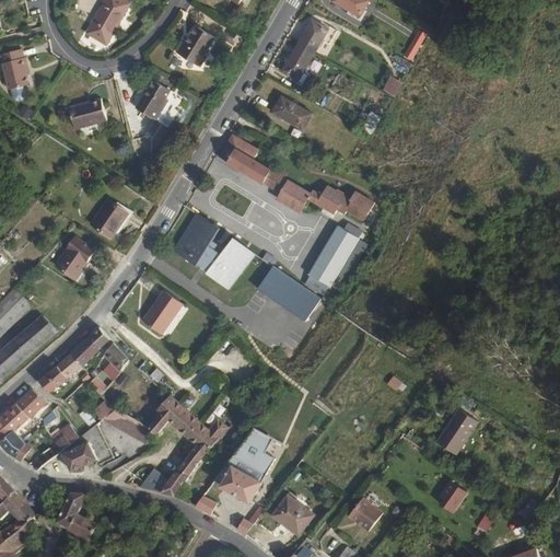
[(95,0),(81,23),(101,35),(121,0),(95,0)]
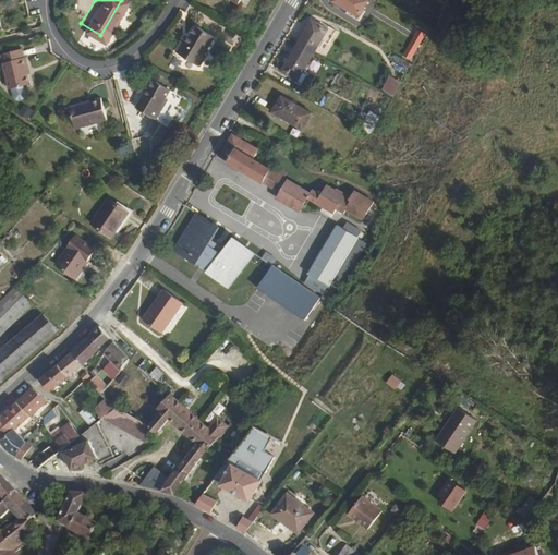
[(338,0),(361,13),(368,0),(338,0)]
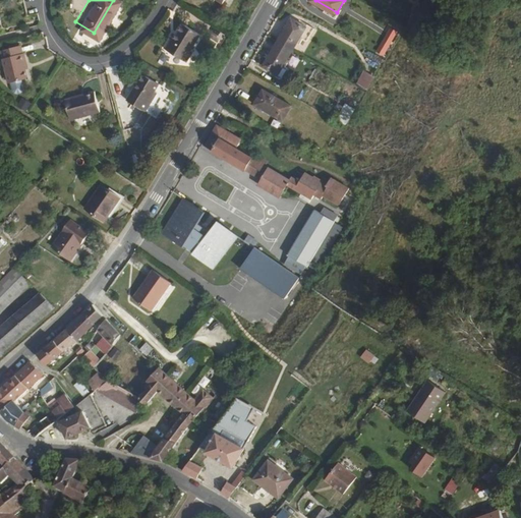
[(278,40),(294,49),(306,26),(292,17),(278,40)]
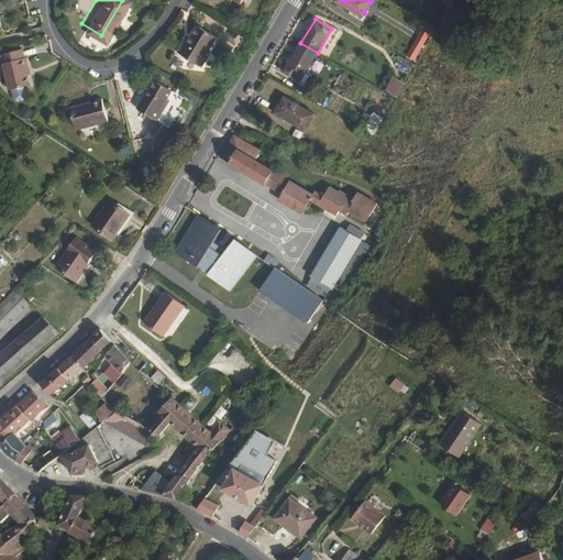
[(406,53),(417,58),(430,31),(419,25),(406,53)]
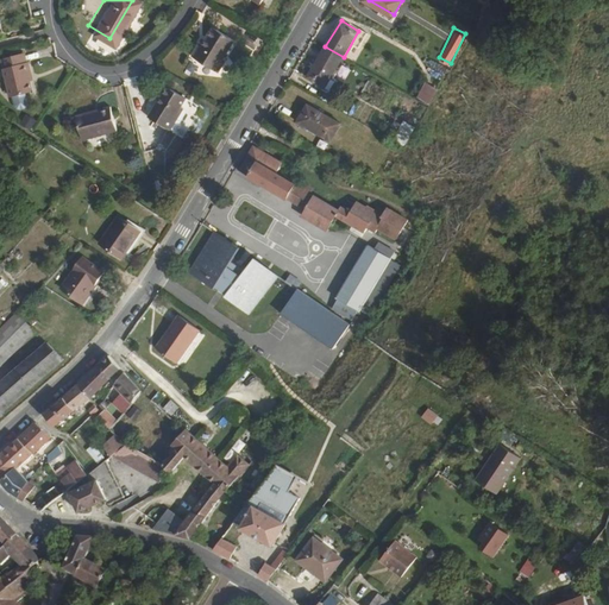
[(236,41),(214,29),(202,46),(200,44),(193,57),(219,73),(227,61),(225,58),(236,41)]
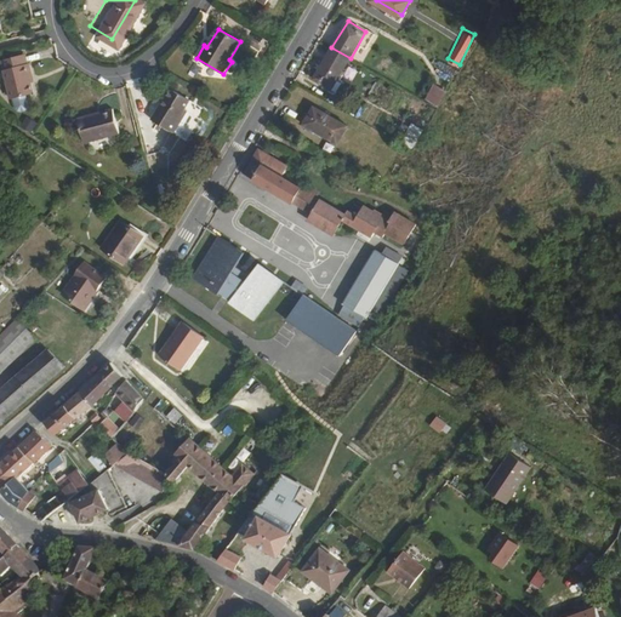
[(334,86),(351,58),(331,47),(315,75),(334,86)]
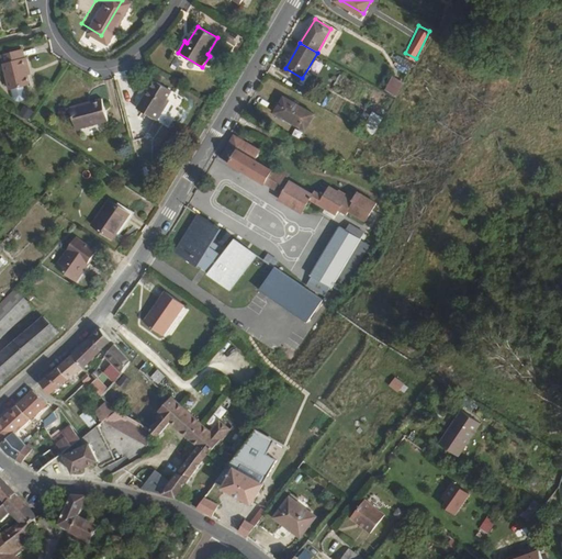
[(23,46),(1,51),(10,87),(12,87),(24,84),(31,82),(27,65),(30,64),(29,55),(25,56),(23,46)]
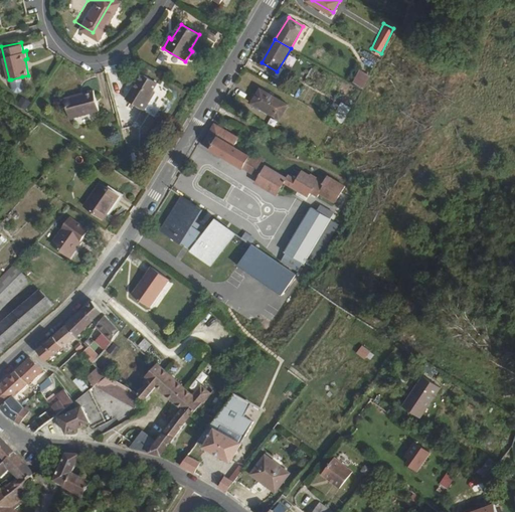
[(360,67),(352,80),(363,87),(371,73),(360,67)]
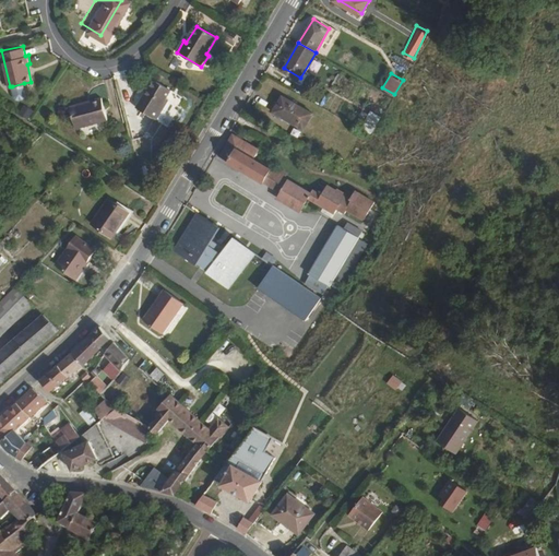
[(146,106),(142,113),(157,121),(169,101),(166,99),(170,92),(153,81),(140,102),(146,106)]
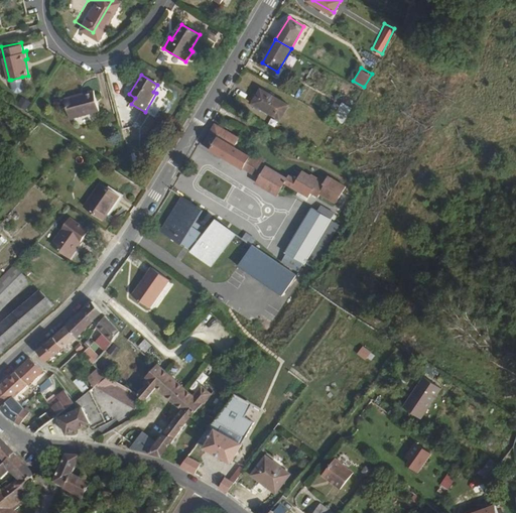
[(15,90),(18,91),(21,90),(23,88),(24,85),(22,77),(11,80),(12,88),(15,90)]
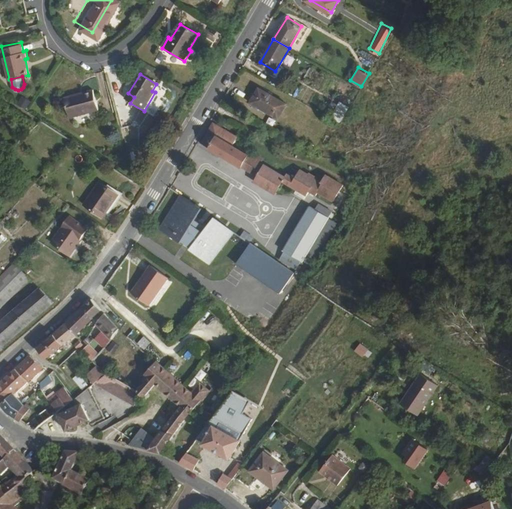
[(287,101),(259,84),(250,99),(278,116),(287,101)]
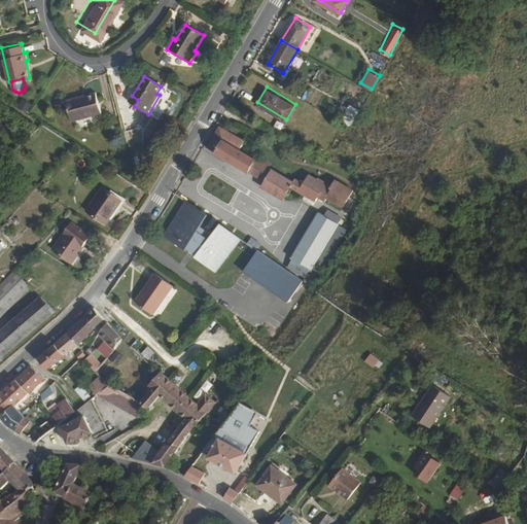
[(106,114),(101,91),(99,93),(99,91),(68,97),(72,120),(83,118),(106,114)]
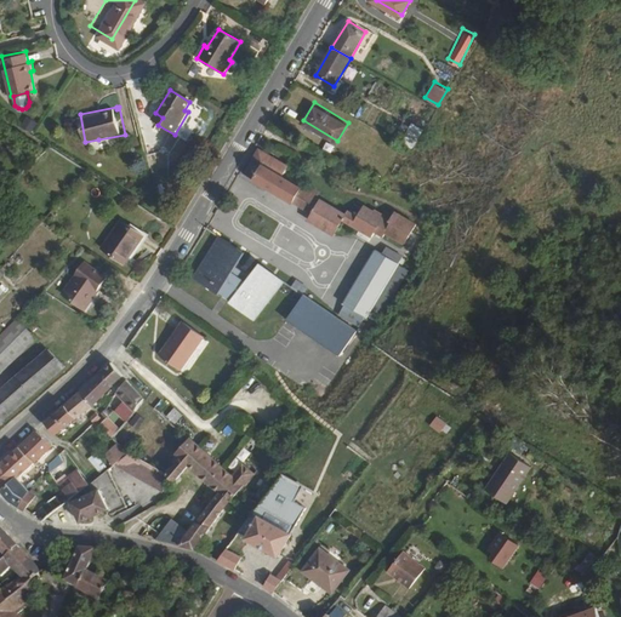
[(151,121),(158,125),(163,118),(155,113),(151,121)]
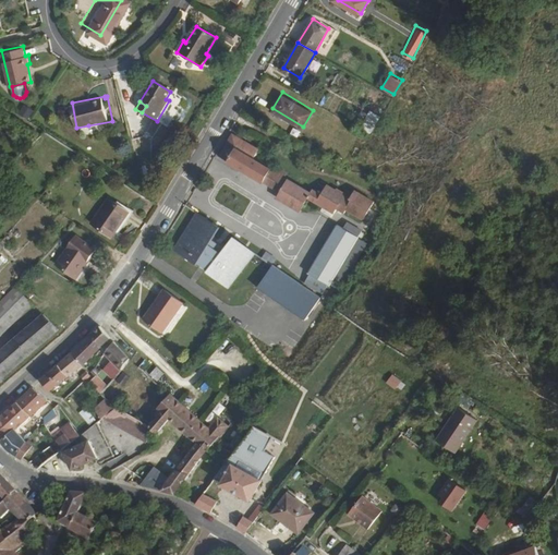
[(21,113),(29,115),(31,106),(23,104),(21,113)]
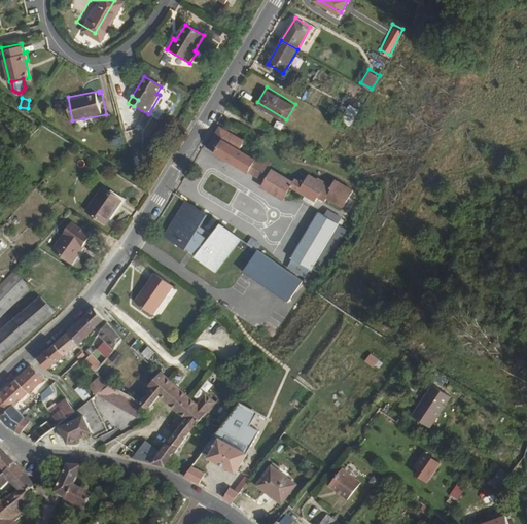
[(351,124),(358,108),(342,100),(335,115),(351,124)]
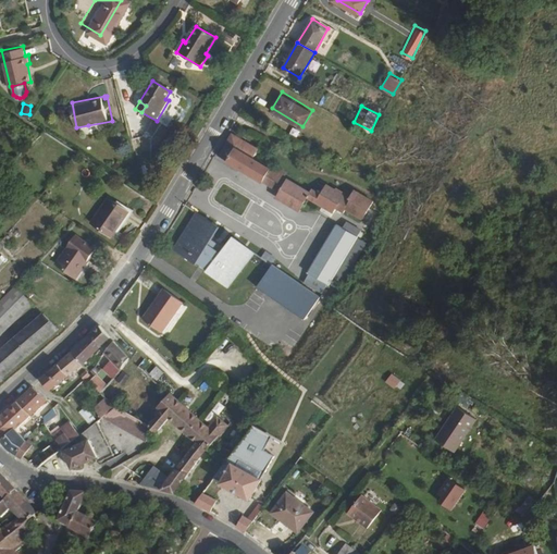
[(259,150),(233,134),(219,157),(261,183),(269,170),(254,160),(259,150)]
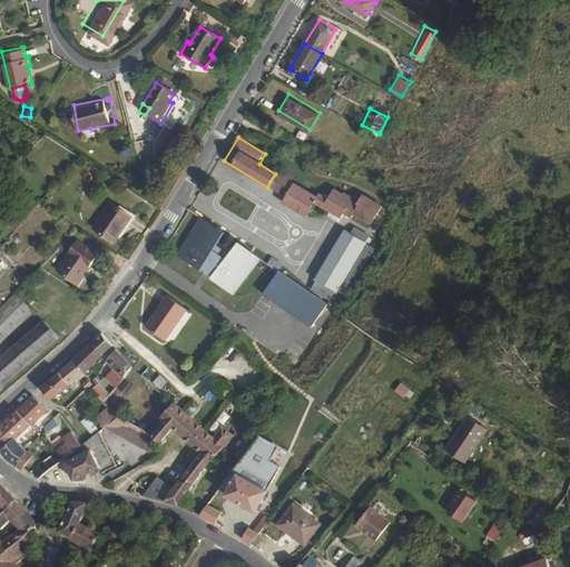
[(276,174),(275,174),(267,187),(268,187),(273,189),(287,198),(284,204),(306,217),(314,204),(341,220),(344,215),(352,220),(354,216),(371,226),(382,207),(363,196),(359,205),(353,202),(353,199),(344,194),(343,196),(334,191),(328,201),(320,195),(317,199),(295,185),(295,186),(290,184),(293,178),(286,174),(283,179),(276,175),(276,174)]
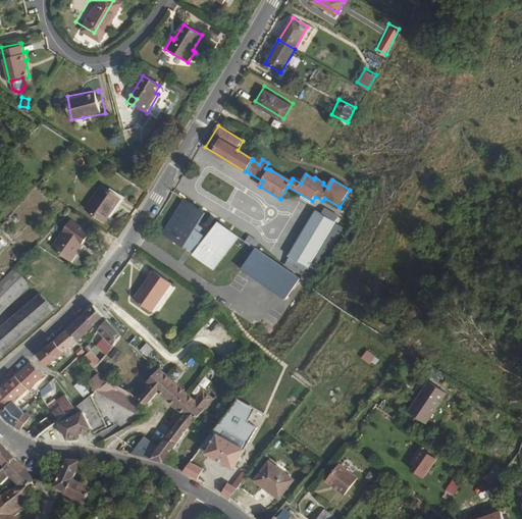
[(123,198),(105,185),(88,207),(107,220),(123,198)]
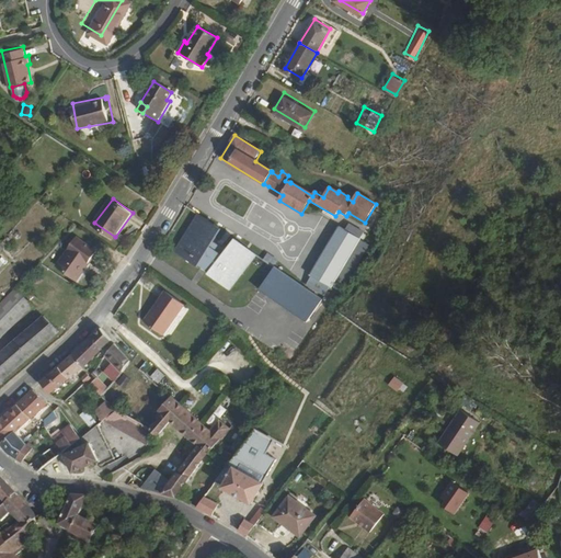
[(215,227),(199,216),(173,252),(196,269),(198,265),(229,292),(255,255),(241,245),(238,248),(233,250),(230,249),(227,248),(224,252),(213,245),(216,240),(214,238),(212,235),(212,231),(215,227)]
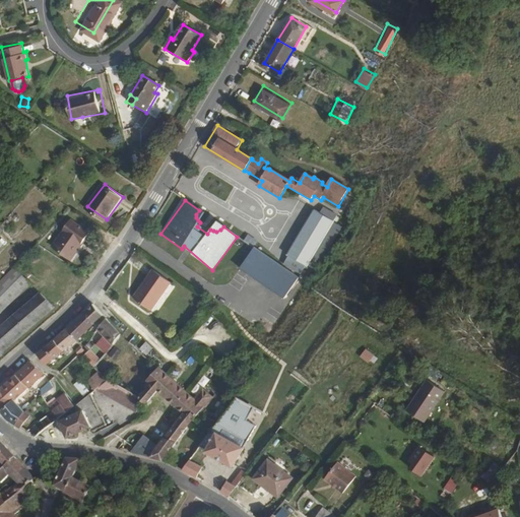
[(320,214),(314,211),(287,256),(288,257),(283,265),(300,275),(306,267),(307,267),(333,223),(337,217),(323,209),(320,214)]
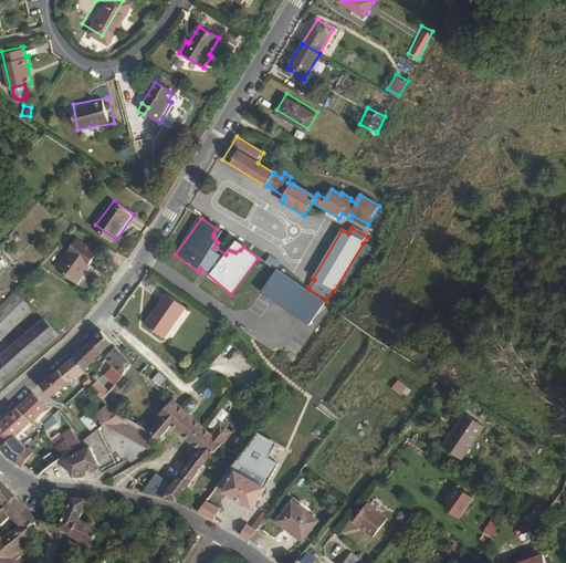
[(224,235),(217,229),(213,233),(213,237),(216,240),(218,242),(224,235)]
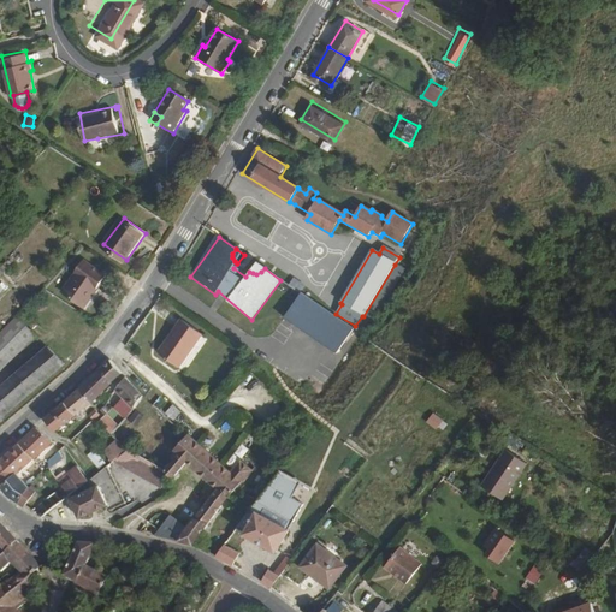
[(111,271),(88,255),(63,289),(83,303),(98,284),(100,284),(111,271)]
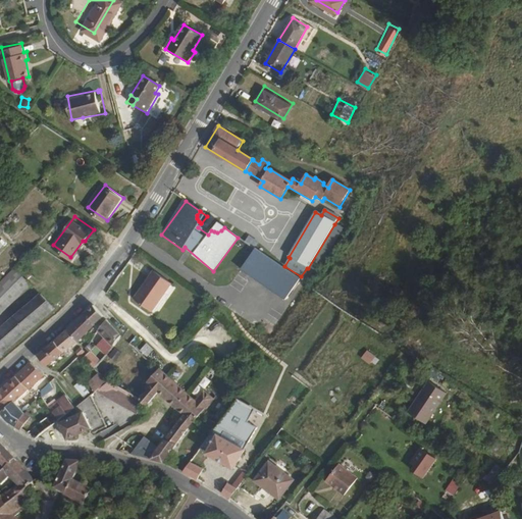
[(221,230),(224,227),(216,222),(211,230),(214,231),(217,232),(221,230)]
